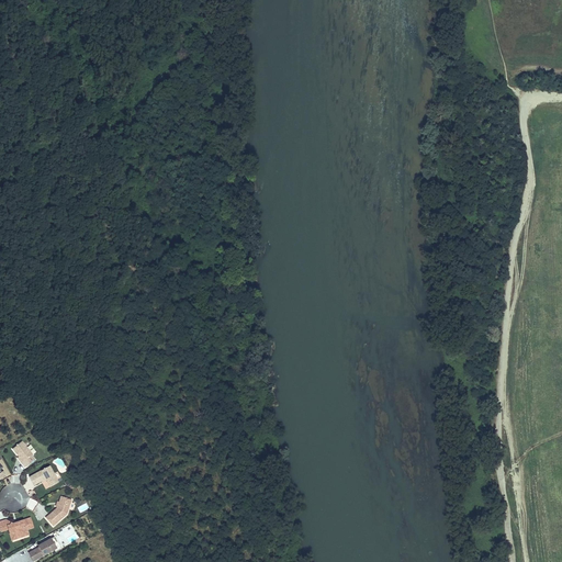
[(33,454),(22,441),(12,449),(19,457),(23,461),(22,462),(25,467),(35,459),(32,456),(33,454)]
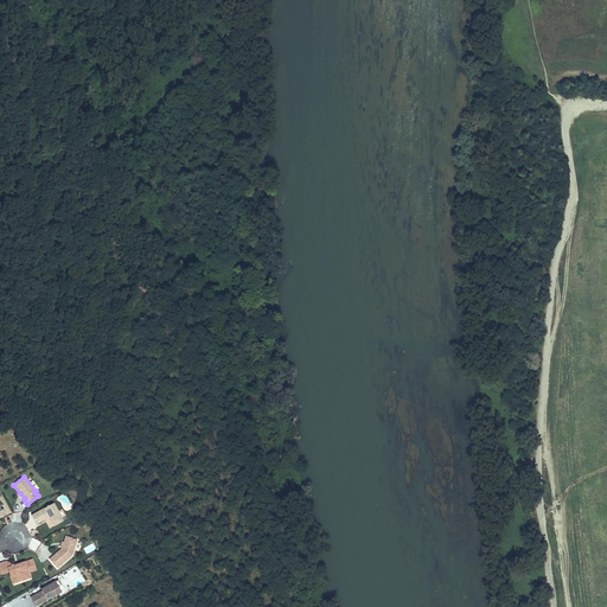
[(55,525),(63,521),(53,503),(32,515),(37,524),(50,516),(55,525)]
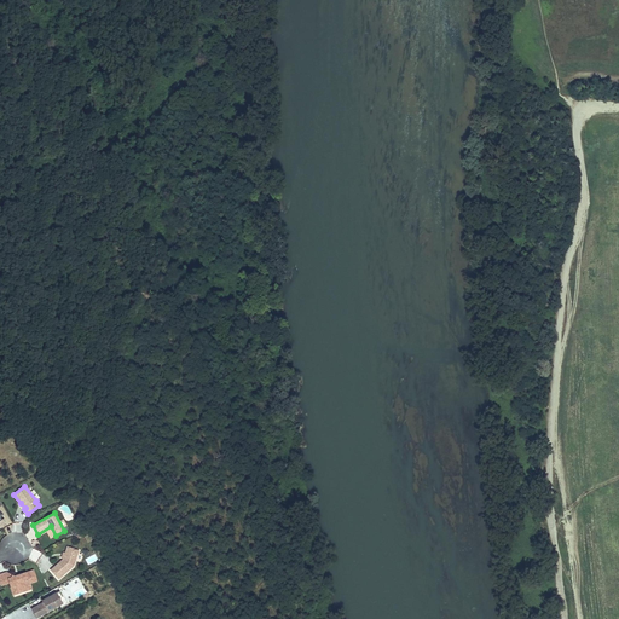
[(79,550),(67,545),(64,553),(63,559),(50,570),(58,579),(74,566),(79,550)]
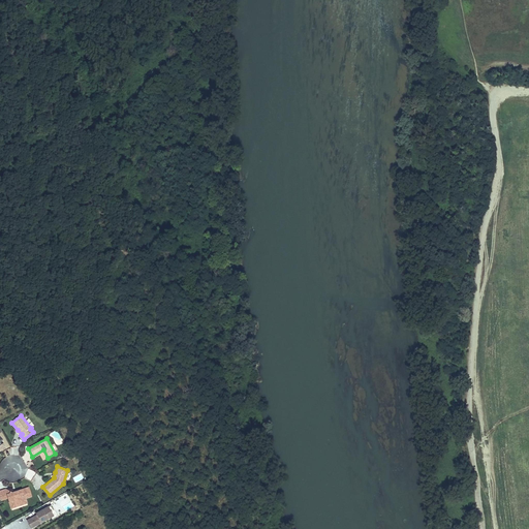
[(28,469),(25,477),(32,480),(36,472),(28,469)]
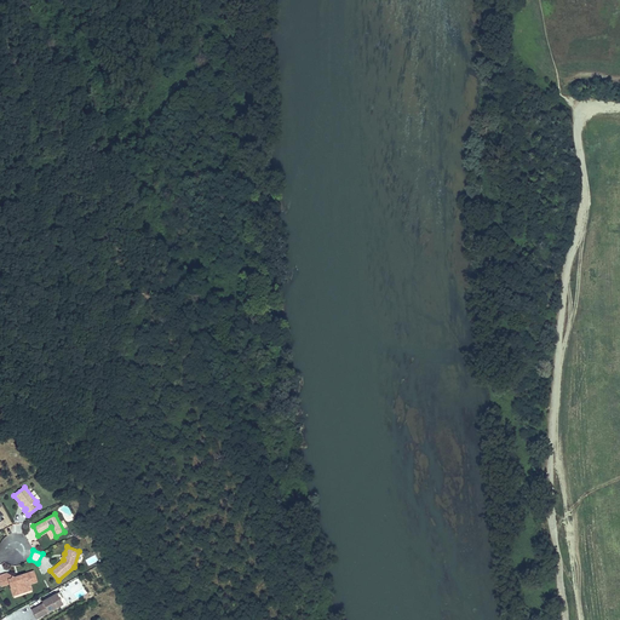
[(36,581),(34,572),(21,575),(22,577),(21,578),(17,579),(17,577),(13,578),(12,577),(6,573),(0,575),(0,586),(9,584),(10,587),(12,587),(15,587),(16,592),(23,590),(27,591),(29,585),(29,584),(36,581)]
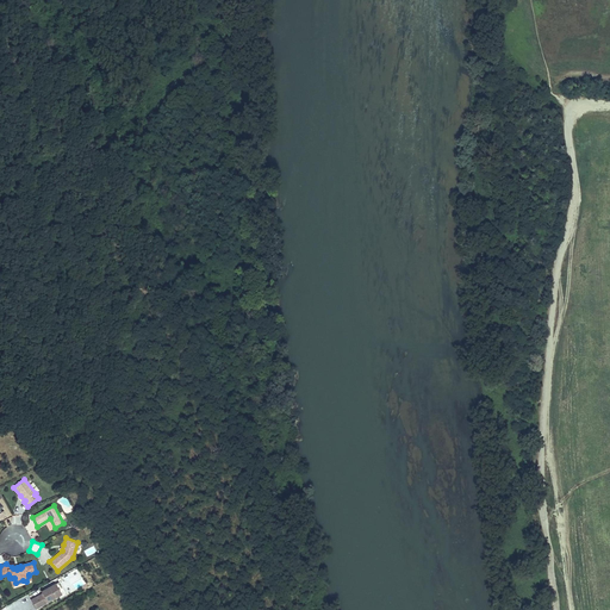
[(61,595),(55,584),(42,591),(43,593),(31,599),(36,608),(61,595)]
